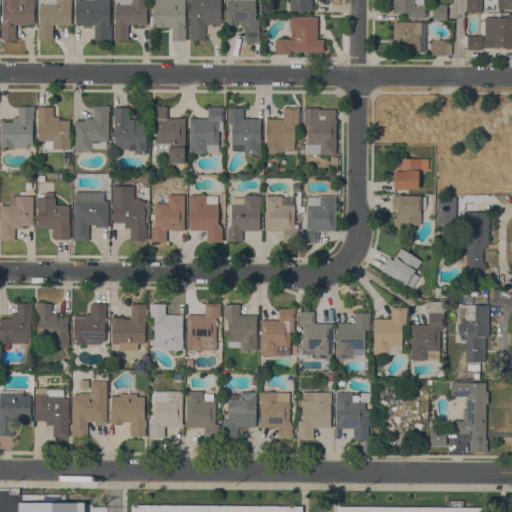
[(34,0),(34,24),(16,24),(16,38),(18,38),(18,40),(1,40),(2,23),(2,0),(34,0)]
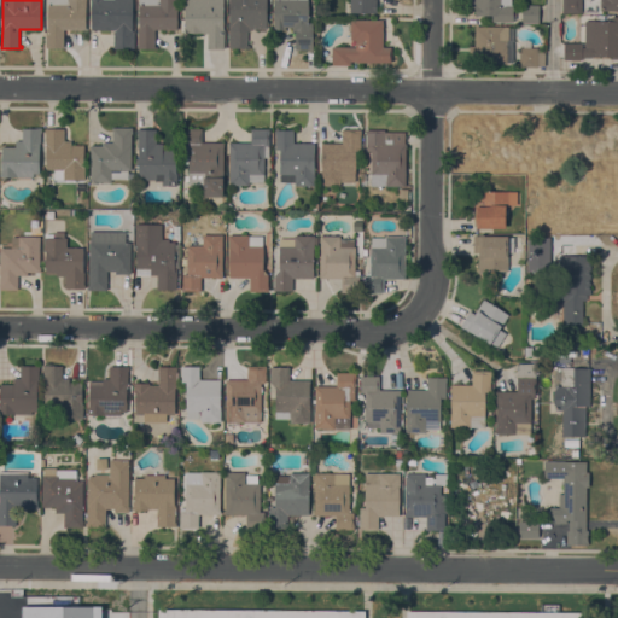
[(86,0),(86,30),(64,30),(64,48),(46,48),(46,29),(47,29),(47,0),(86,0)]
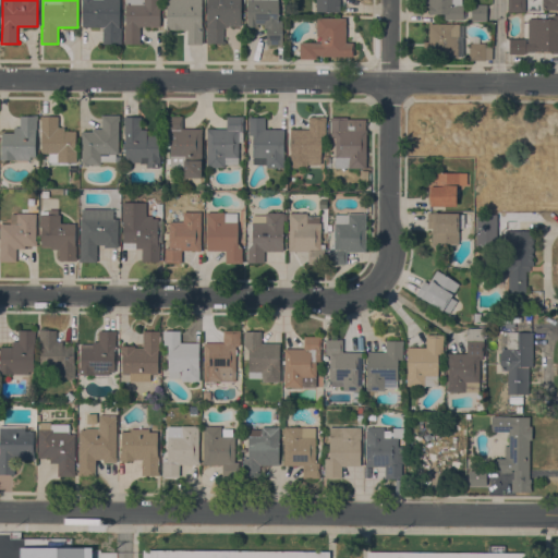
[(83,0),(120,0),(120,28),(121,28),(121,44),(102,44),(102,27),(83,27),(83,0)]
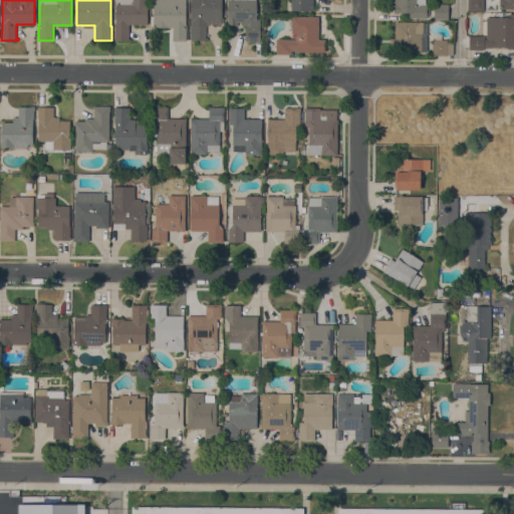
[(129,41),(114,41),(114,23),(115,23),(115,0),(148,0),(148,25),(130,25),(129,41)]
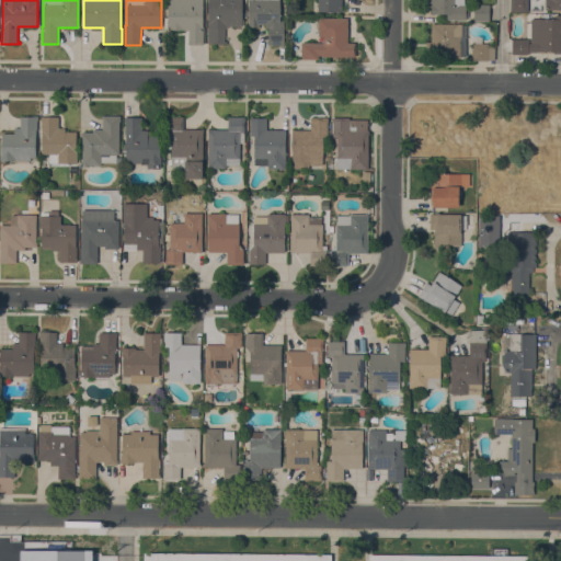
[(203,0),(203,45),(189,45),(189,30),(168,30),(168,0),(203,0)]
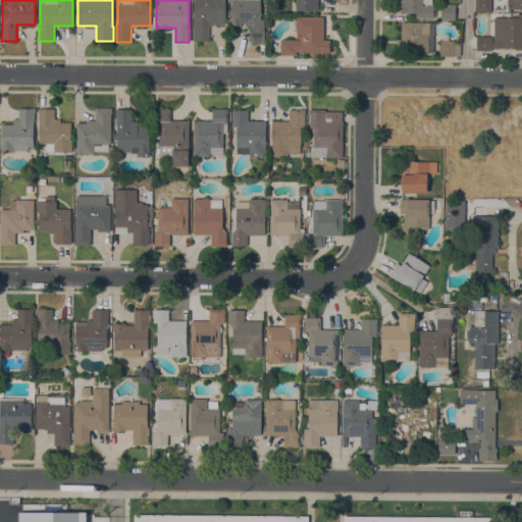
[(225,0),(225,24),(211,24),(211,27),(209,27),(209,39),(211,39),(211,41),(194,41),(194,0),(225,0)]
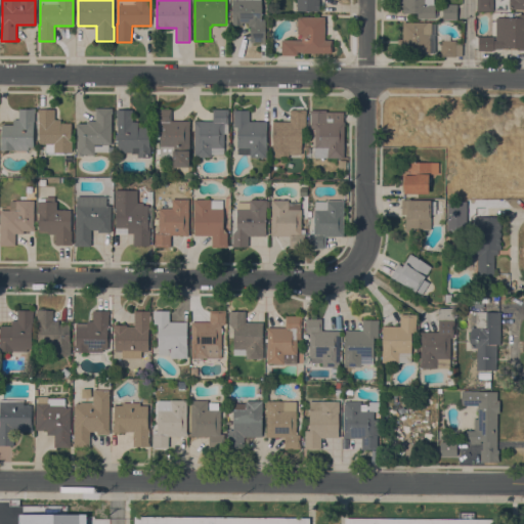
[(261,0),(261,19),(265,19),(265,43),(251,43),(251,27),(248,27),(248,23),(232,23),(232,0),(261,0)]
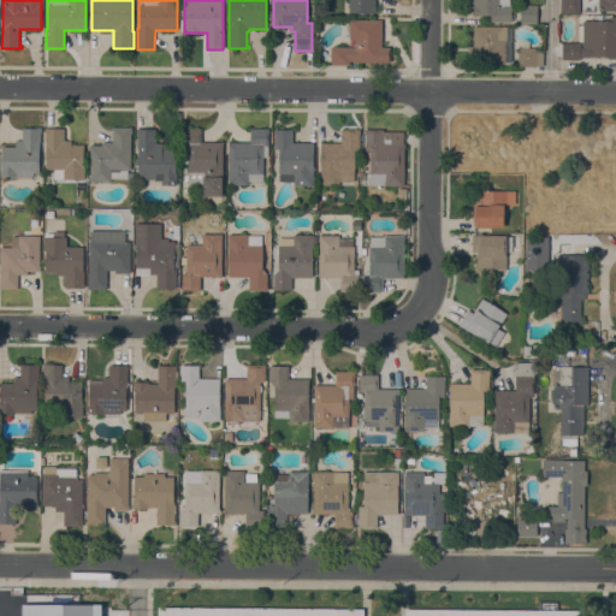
[(375,0),(375,13),(349,13),(349,0),(375,0)]
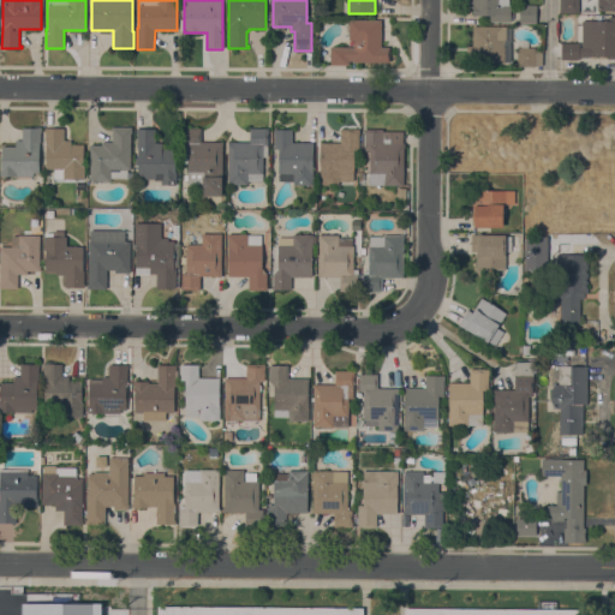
[(508,0),(508,5),(511,5),(511,12),(513,12),(513,21),(511,21),(511,23),(489,23),(489,17),(472,17),(472,9),(469,9),(469,0),(508,0)]
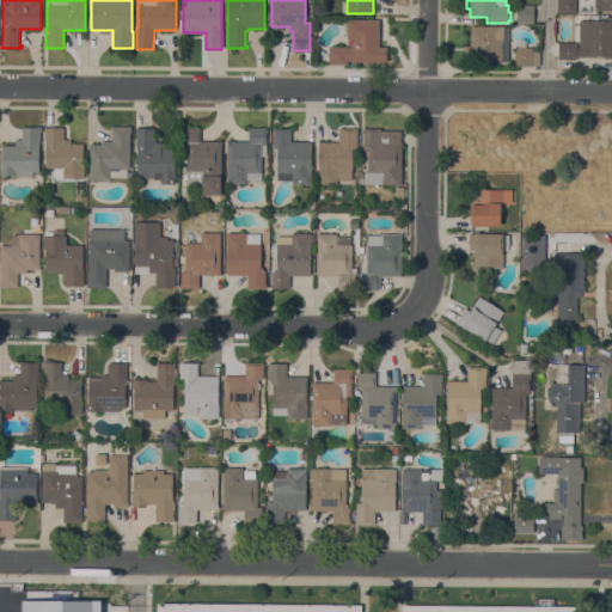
[(576,0),(576,13),(556,13),(556,0),(576,0)]
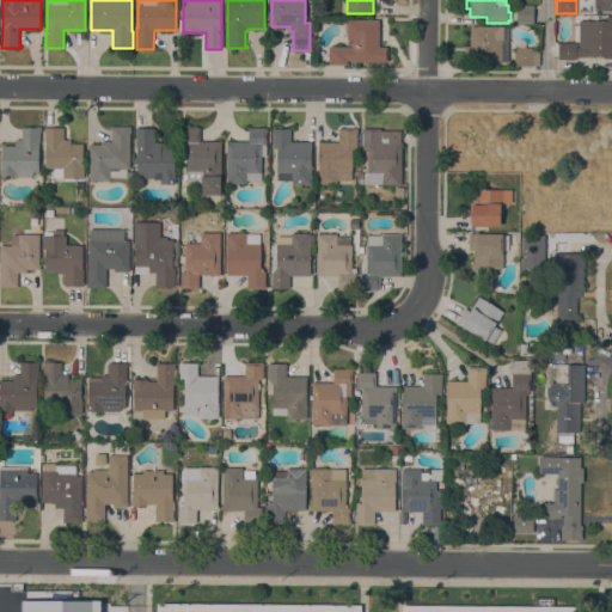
[(611,0),(611,11),(594,11),(594,0),(611,0)]
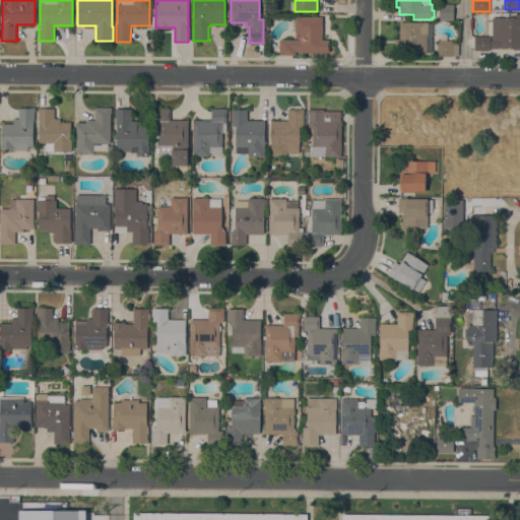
[(453,20),(440,19),(440,4),(454,4),(453,20)]
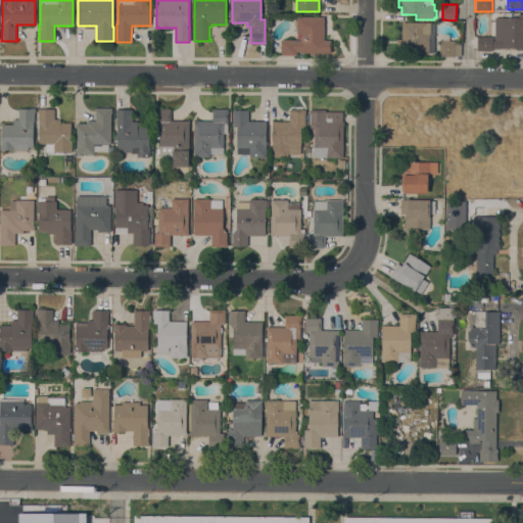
[(522,50),(518,50),(518,48),(502,48),(502,49),(492,48),(492,51),(477,50),(477,37),(492,37),(492,41),(494,41),(495,17),(517,18),(517,14),(522,14),(522,50)]
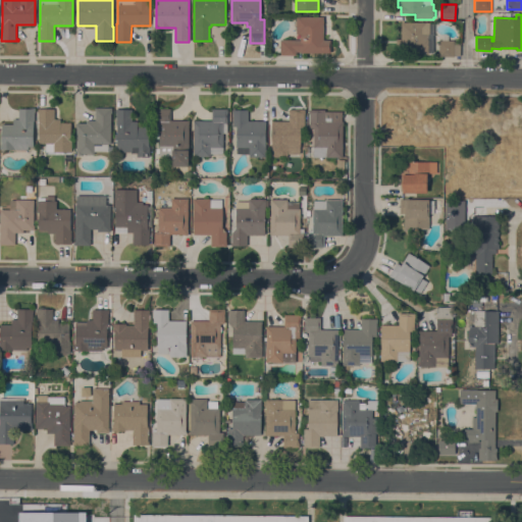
[(323,40),(330,40),(330,53),(301,53),(301,51),(296,51),(296,55),(280,55),(280,40),(301,40),(301,35),(296,35),(297,16),(323,17),(323,40)]
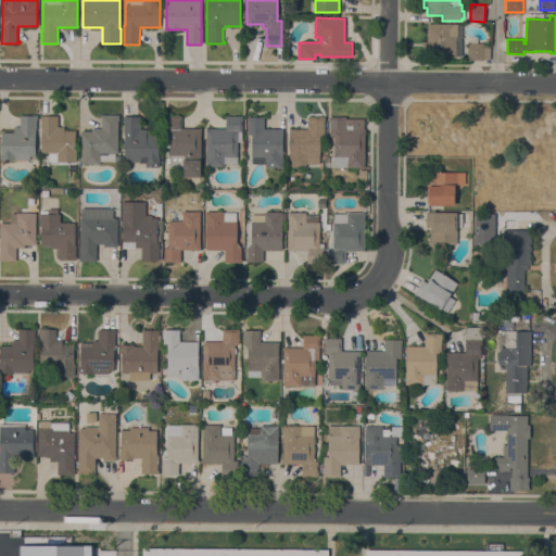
[(442,59),(421,59),(422,41),(427,41),(427,24),(455,24),(455,25),(462,25),(462,57),(456,55),(456,58),(442,57),(442,59)]
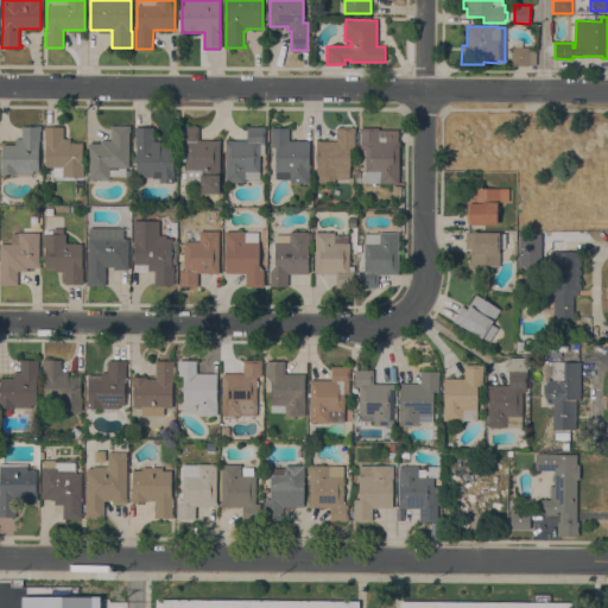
[(529,48),(529,50),(536,50),(536,67),(511,65),(512,48),(529,48)]
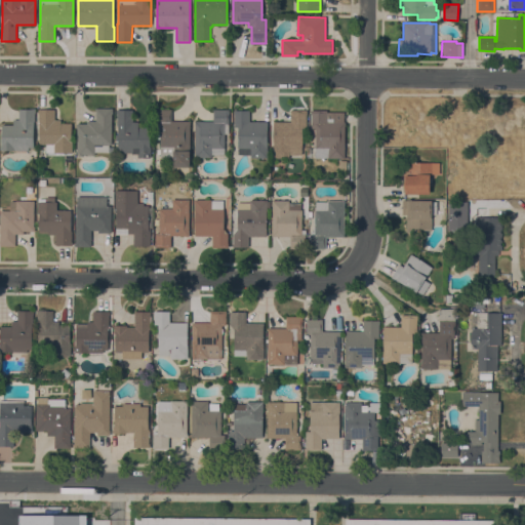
[(12,119),(18,119),(18,109),(25,109),(25,108),(35,108),(35,113),(35,122),(34,122),(34,148),(28,148),(28,151),(0,151),(0,146),(1,146),(1,125),(12,125),(12,119)]
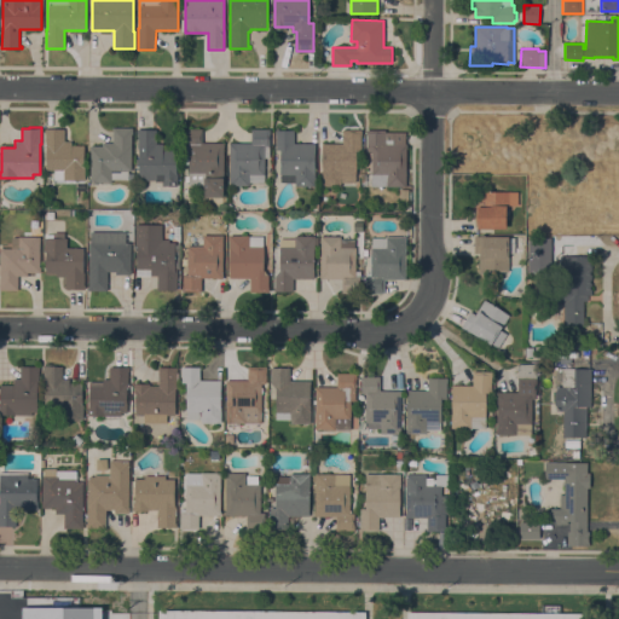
[(132,171),(128,171),(128,180),(111,180),(111,183),(97,183),(97,185),(92,185),(92,183),(91,183),(91,151),(90,151),(90,146),(103,146),(103,143),(113,143),(113,128),(133,128),(133,134),(132,134),(132,171)]
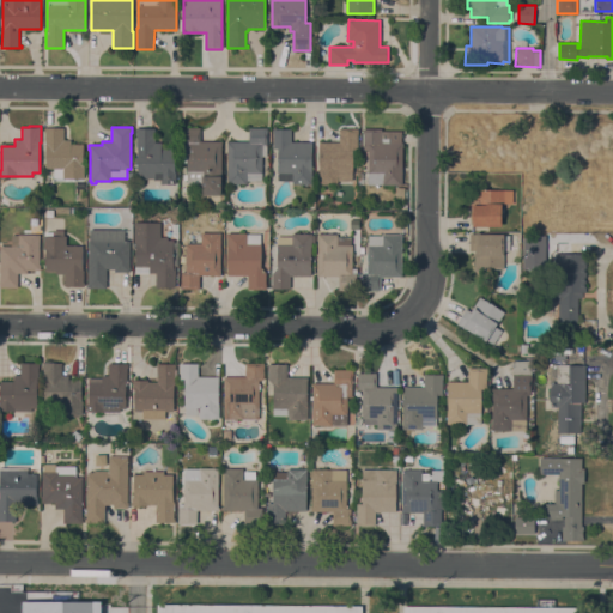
[(46,169),(47,145),(46,145),(46,132),(44,132),(44,128),(65,128),(64,140),(71,140),(71,144),(84,144),(83,165),(85,165),(84,178),(74,178),(74,182),(65,182),(65,178),(54,178),(54,169),(46,169)]
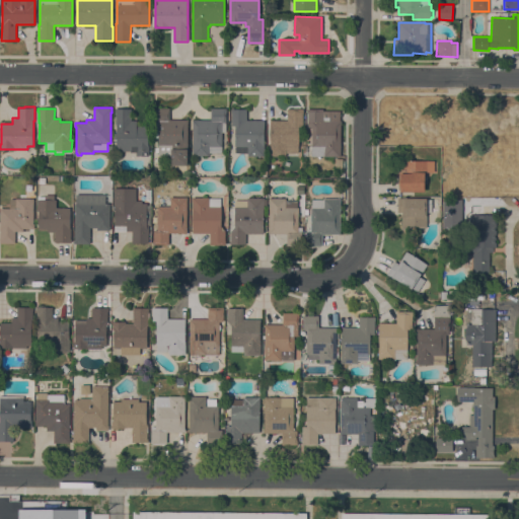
[(148,144),(149,144),(149,156),(136,156),(136,152),(131,152),(131,151),(117,151),(117,124),(116,124),(116,113),(116,108),(132,108),(131,121),(137,121),(137,126),(148,127),(148,144)]
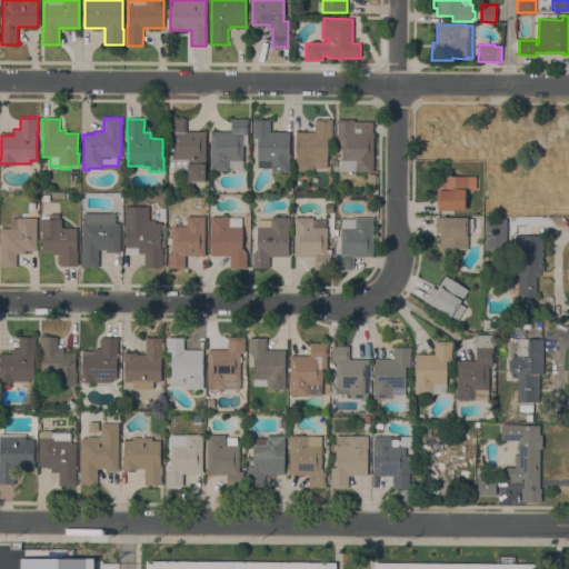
[(186,131),(206,131),(206,181),(187,181),(187,170),(173,170),(170,170),(171,146),(169,146),(170,119),(186,119),(186,131)]
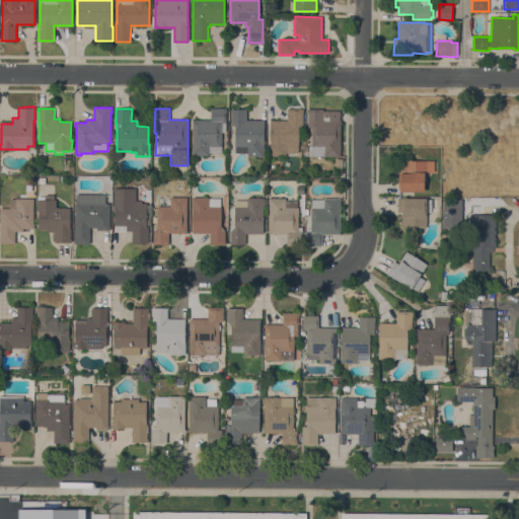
[(211,108),(226,108),(226,133),(222,133),(222,153),(209,153),(209,156),(193,155),(193,124),(193,120),(211,120),(211,108)]
